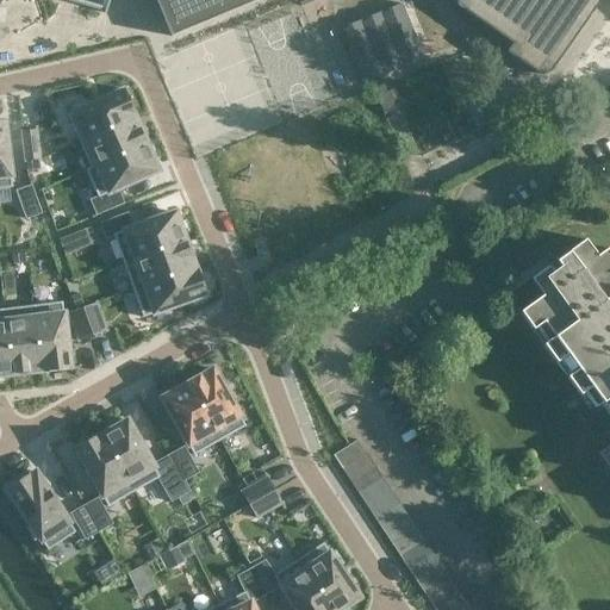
[(72,0),(73,0),(105,10),(104,13),(106,13),(110,0),(154,0),(170,36),(256,0),(72,0)]
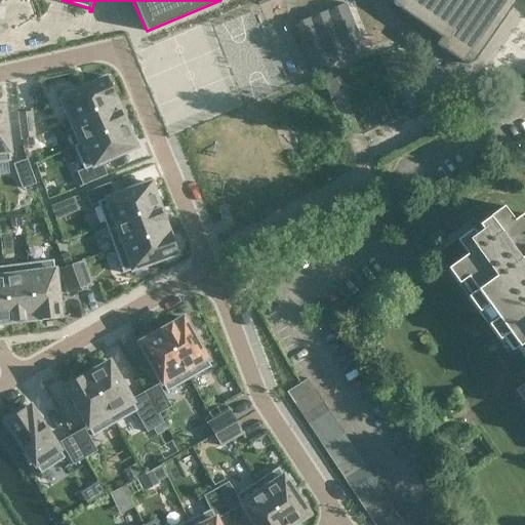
[(393,0),(392,3),(391,4),(390,6),(390,8),(391,9),(391,11),(392,12),(394,14),(398,7),(440,37),(436,44),(461,63),(462,64),(465,64),(467,65),(470,64),(472,63),(473,62),(475,61),(476,57),(516,0),(393,0)]
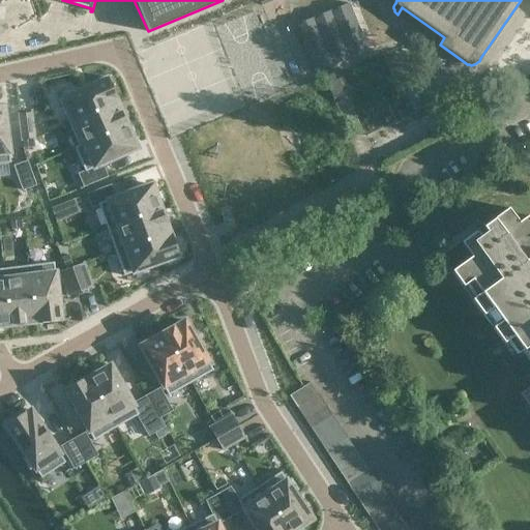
[(348,3),(295,25),(315,71),(350,58),(344,41),(361,34),(348,3)]
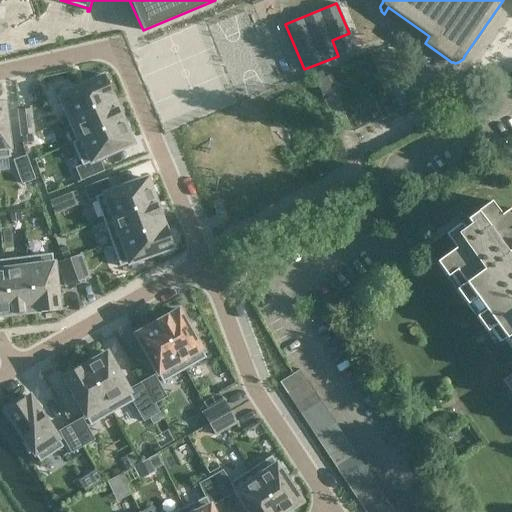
[(422,63),(386,81),(400,110),(437,92),(422,63)]
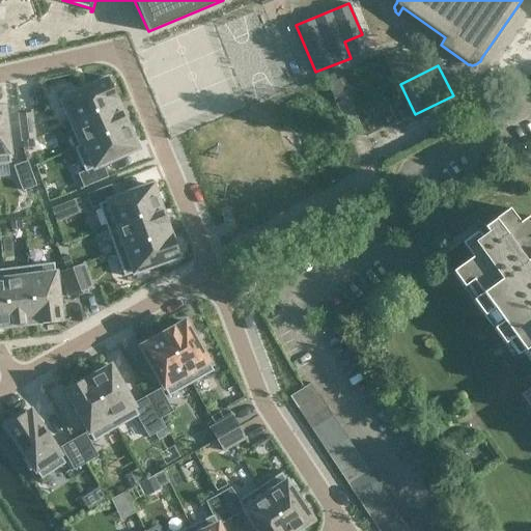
[(339,71),(325,77),(334,99),(348,91),(339,71)]
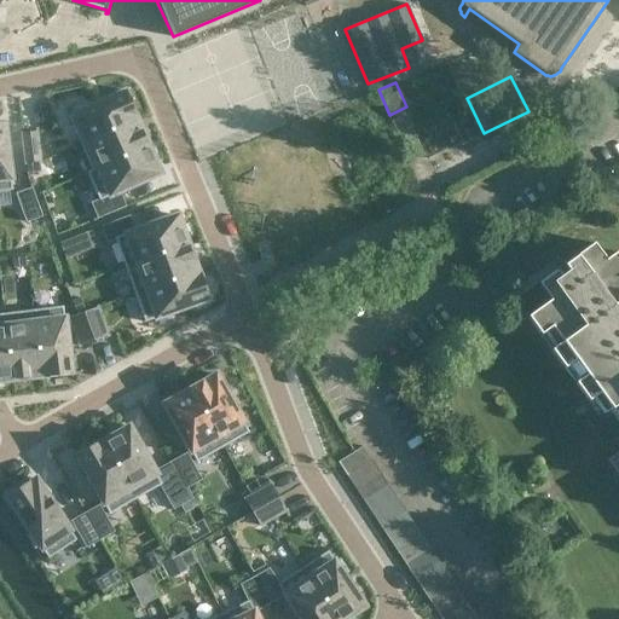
[(126,88),(71,113),(85,142),(137,119),(136,115),(138,114),(126,88)]
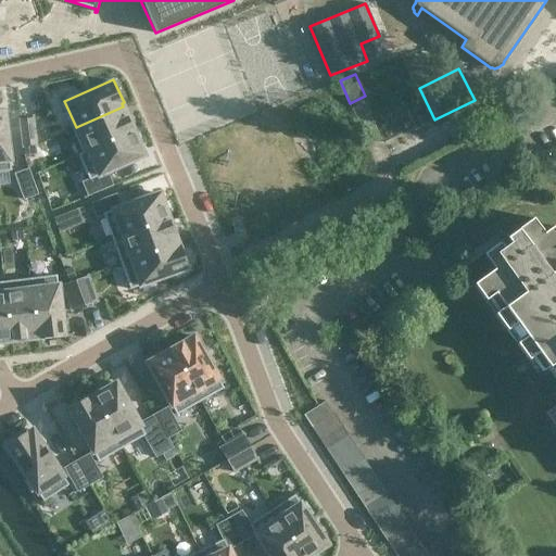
[(123,106),(76,127),(87,152),(134,131),(123,106)]
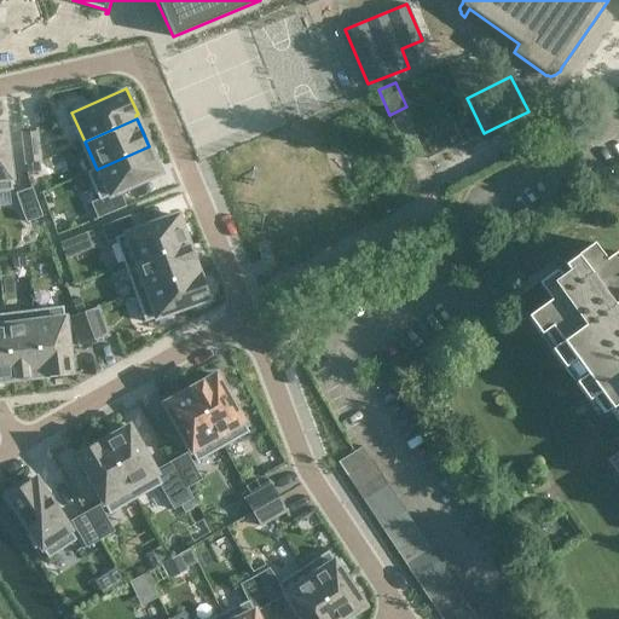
[(0,180),(12,179),(5,121),(0,121),(0,180)]
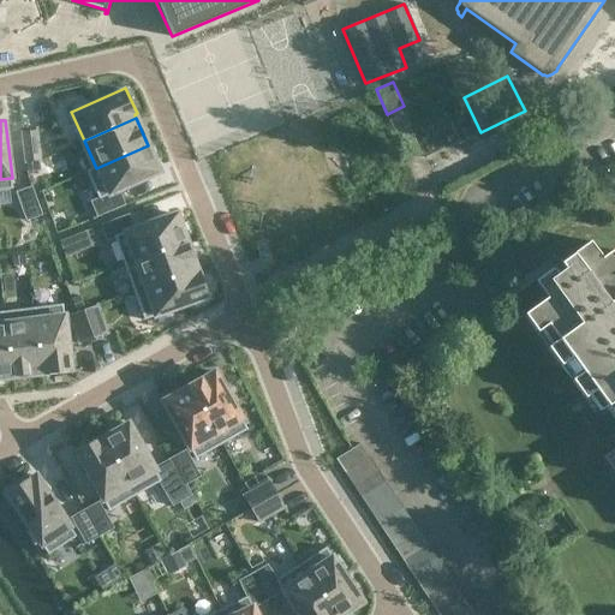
[(40,161),(36,130),(22,132),(27,172),(40,171),(40,161)]
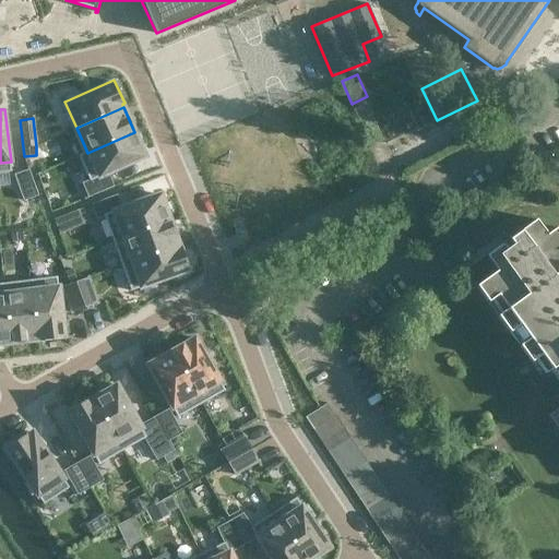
[(134,132),(87,153),(81,156),(93,181),(109,175),(146,157),(134,132)]
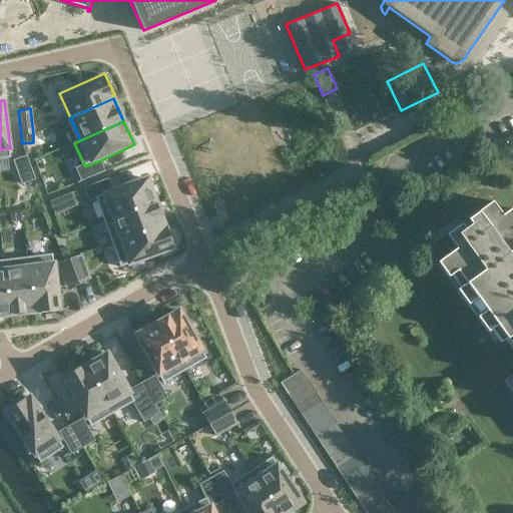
[(27,156),(14,161),(23,185),(35,181),(27,156)]
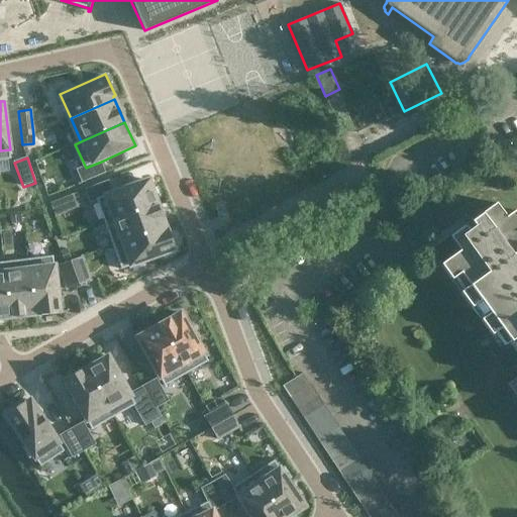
[(86,168),(78,172),(83,183),(106,173),(101,162),(86,168)]
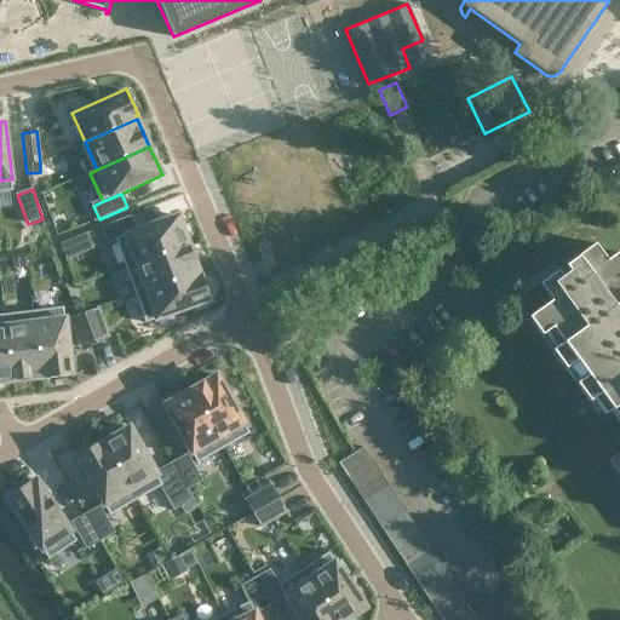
[(136,230),(126,234),(136,263),(188,244),(177,216),(136,230)]
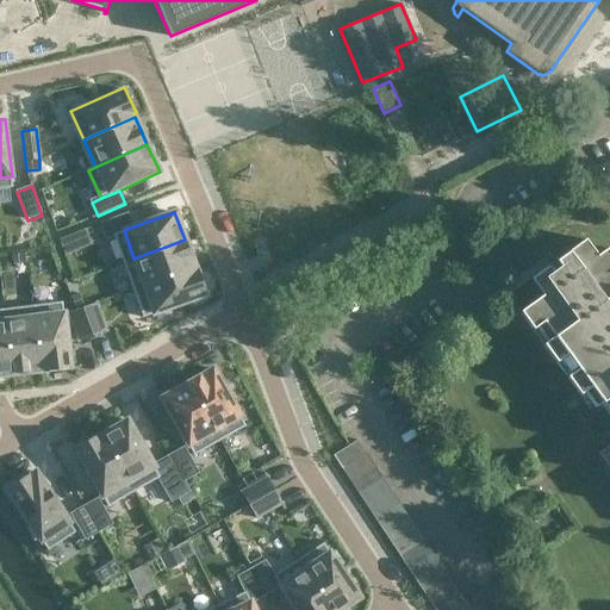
[(129,215),(100,224),(105,237),(124,230),(134,226),(129,215)]
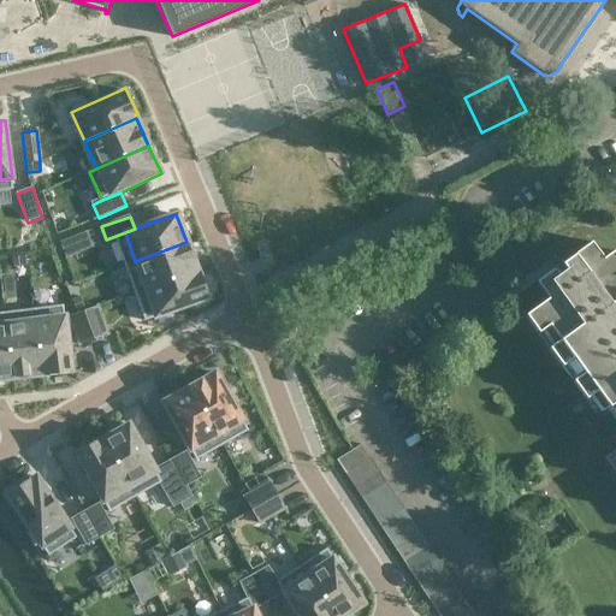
[(492,240),(511,229),(504,219),(486,229),(492,240)]
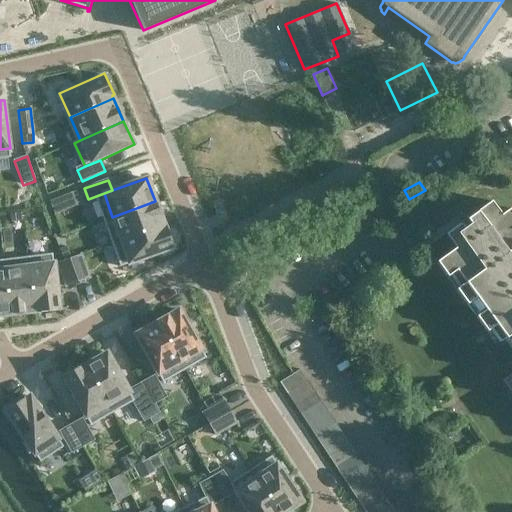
[(445,233),(446,235),(455,248),(435,261),(447,276),(456,270),(465,282),(456,289),(467,304),(476,298),(485,310),(476,316),(487,331),(495,325),(511,346),(511,372),(504,379),(511,390),(511,229),(511,228),(511,211),(509,208),(500,214),(491,200),(465,219),(468,223),(462,228),(459,223),(445,233)]
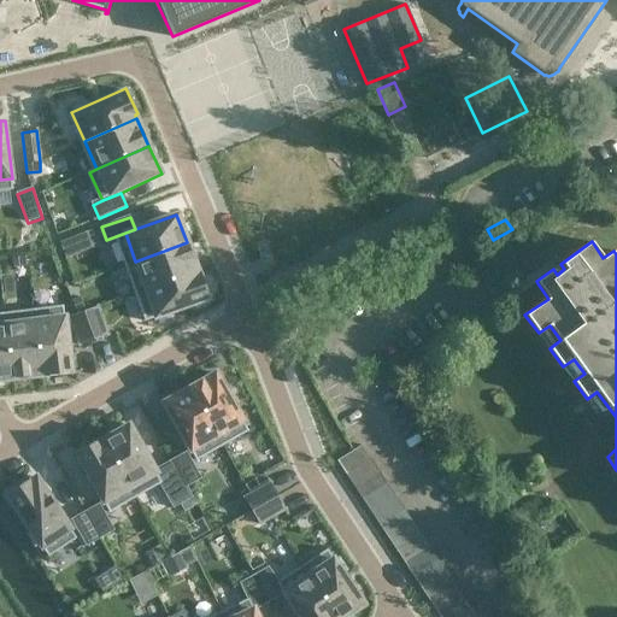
[(187,242),(135,262),(145,288),(197,270),(187,242)]
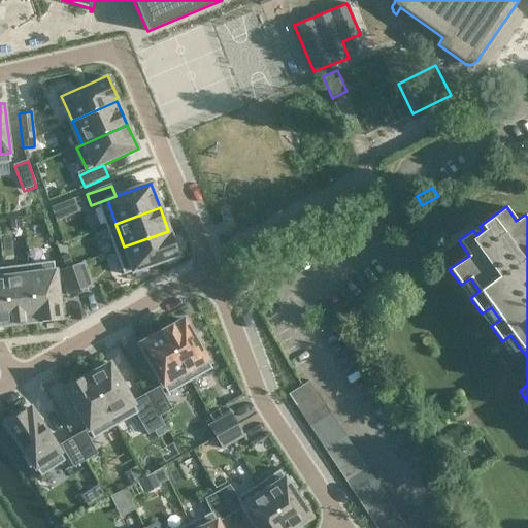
[(168,231),(124,246),(133,271),(135,270),(136,274),(147,270),(145,266),(178,255),(171,233),(169,234),(168,231)]
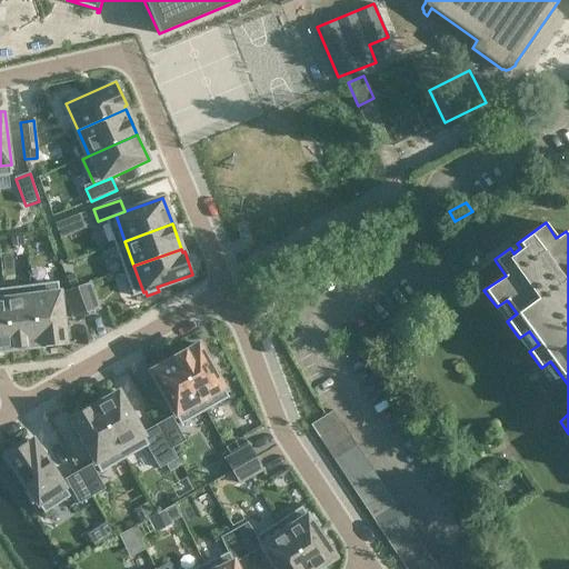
[(77,287),(79,286),(75,273),(66,277),(70,289),(63,291),(73,318),(87,313),(77,287)]
